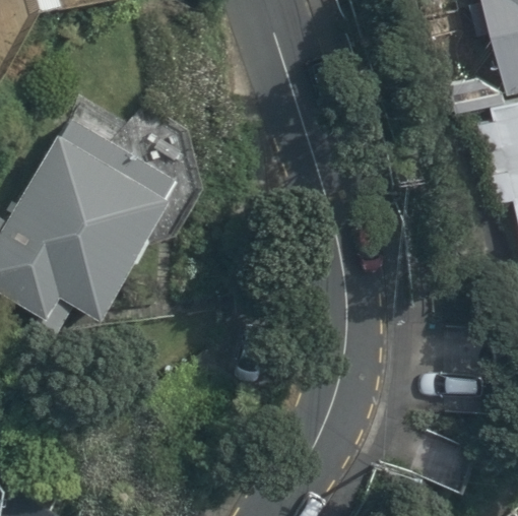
[(517,0),(487,0),(511,95),(517,93),(517,0)]
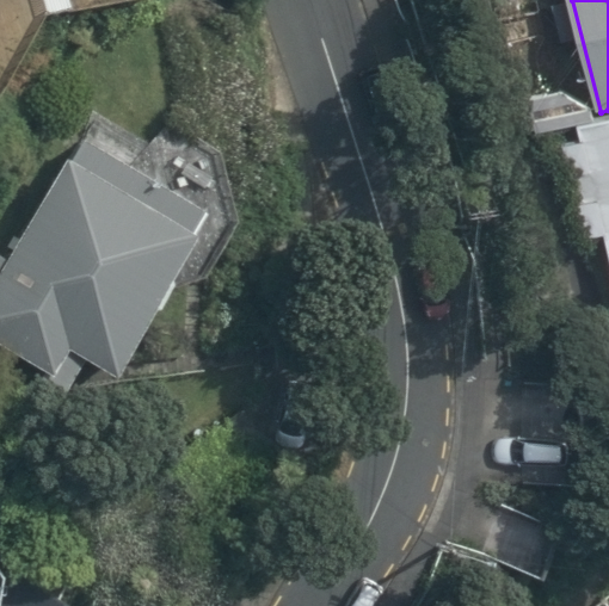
[(591,106),(567,93),(529,103),(536,133),(595,119),(591,106)]
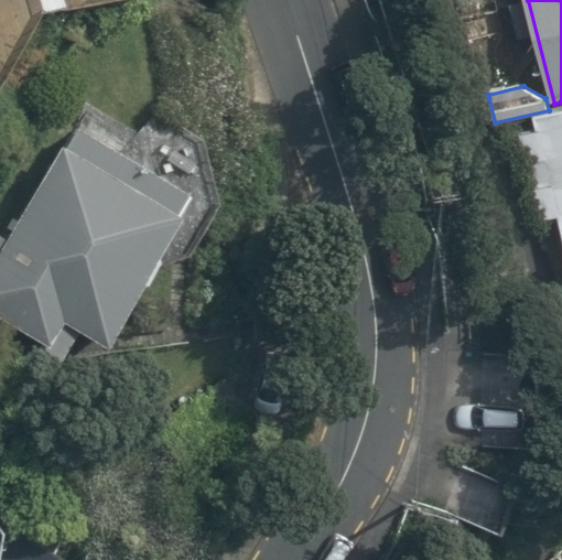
[(526,129),(544,214),(558,211),(561,227),(561,110),(535,117),(537,127),(526,129)]
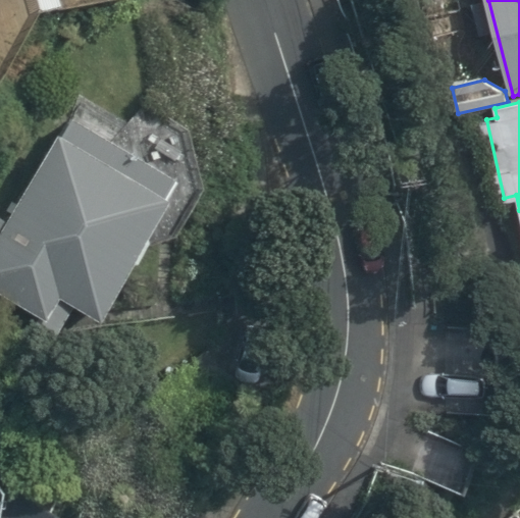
[(57,299),(96,322),(174,185),(68,124),(60,139),(55,136),(4,225),(0,223),(0,296),(43,321),(57,299)]
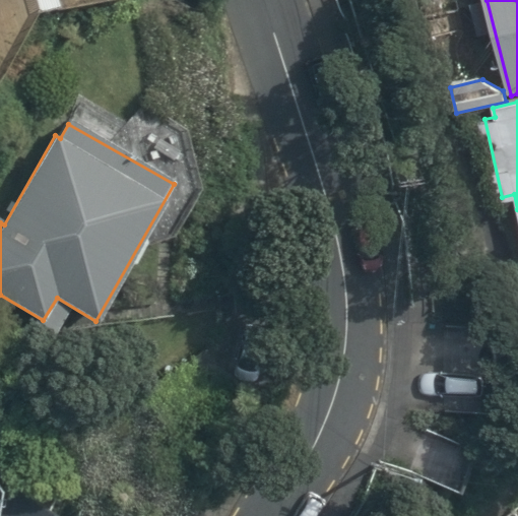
[(70,515),(76,484),(0,471),(0,515),(70,515)]
